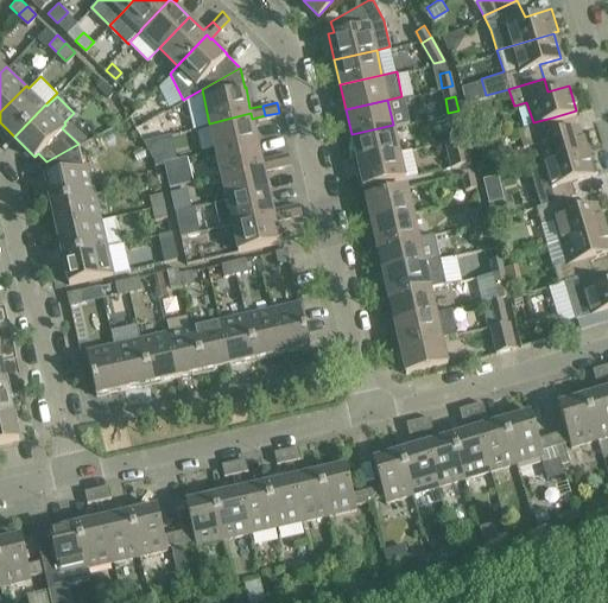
[(482,119),(479,107),(470,109),(473,120),(482,119)]
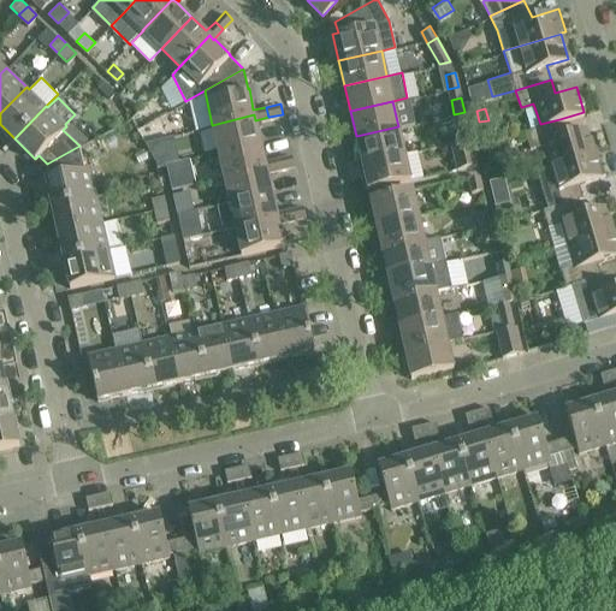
[(468,125),(465,112),(454,114),(457,128),(468,125)]
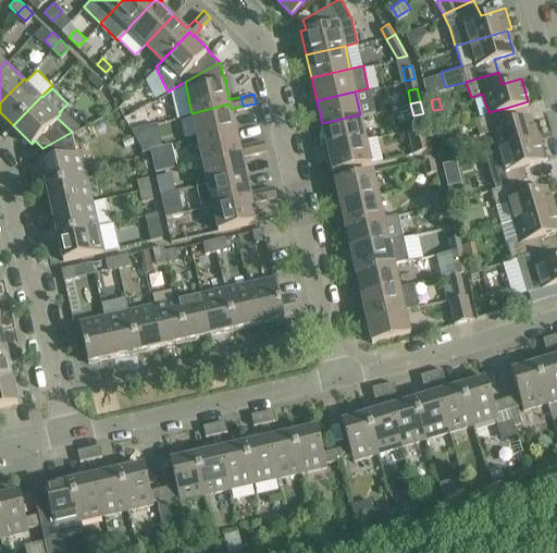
[(235,126),(231,109),(230,103),(192,113),(197,135),(235,126)]
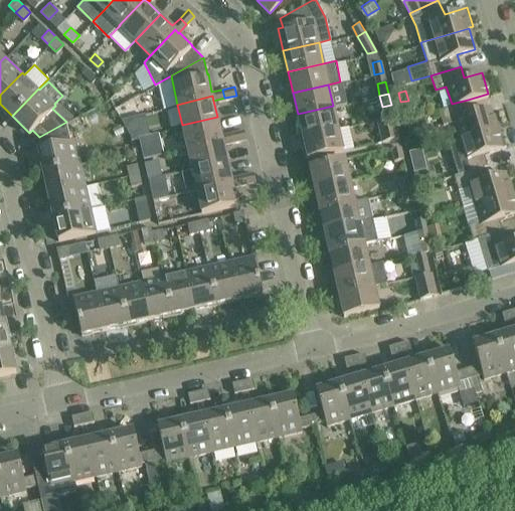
[(122,117),(134,115),(136,114),(133,100),(124,103),(116,107),(122,117)]
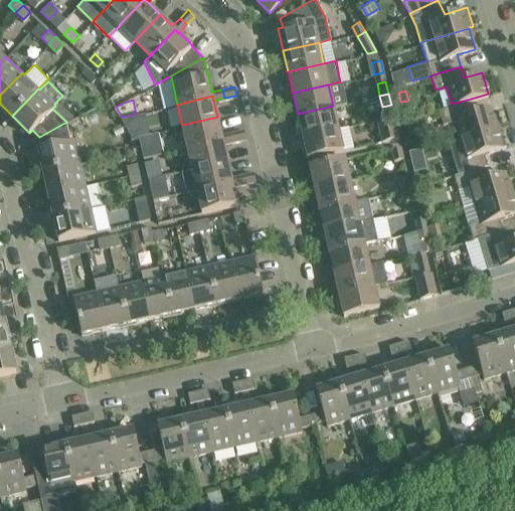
[(472,111),(468,100),(452,104),(439,108),(443,123),(454,120),(459,137),(496,126),(490,106),(472,111)]
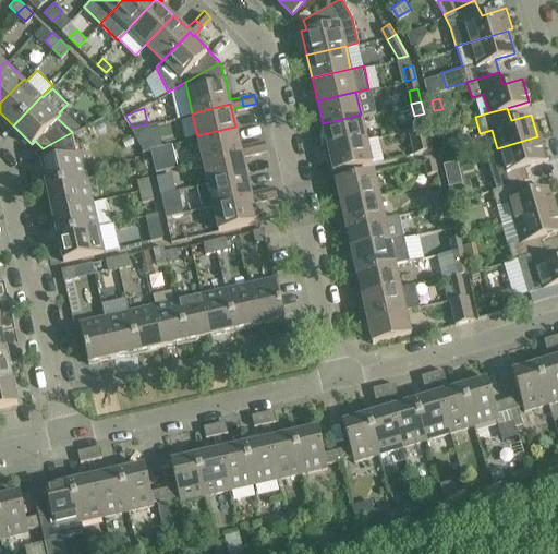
[(323,123),(328,146),(366,137),(361,115),(323,123)]
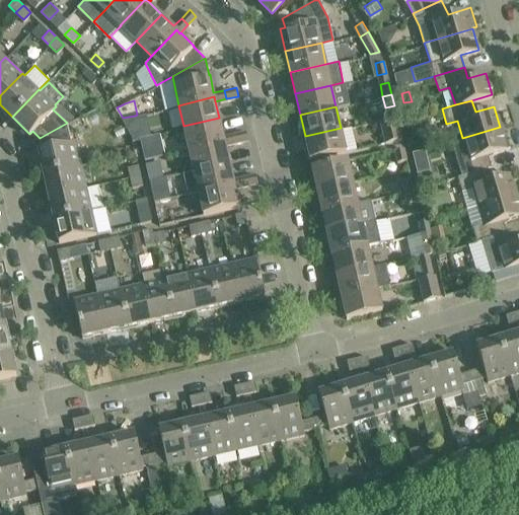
[(130,133),(138,131),(135,116),(123,118),(130,133)]
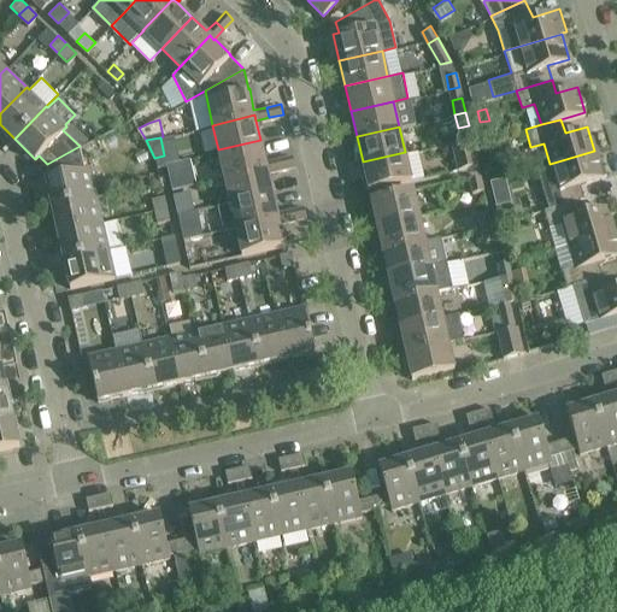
[(452,141),(458,168),(477,164),(471,137),(452,141)]
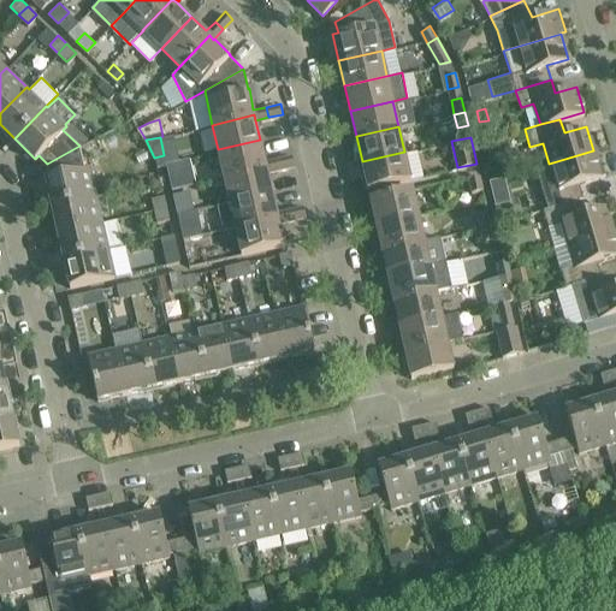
[(260,140),(218,149),(224,176),(265,166),(266,171),(267,171),(280,167),(278,158),(265,160),(260,140)]
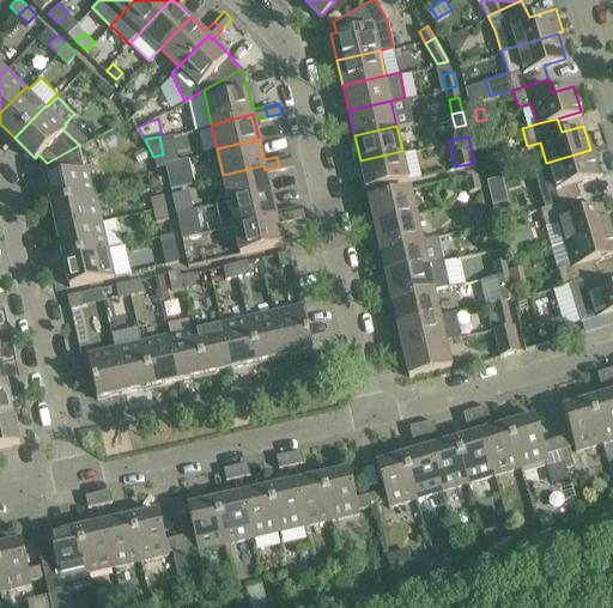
[(49,175),(44,176),(50,204),(95,193),(89,165),(85,166),(79,145),(47,163),(49,175)]
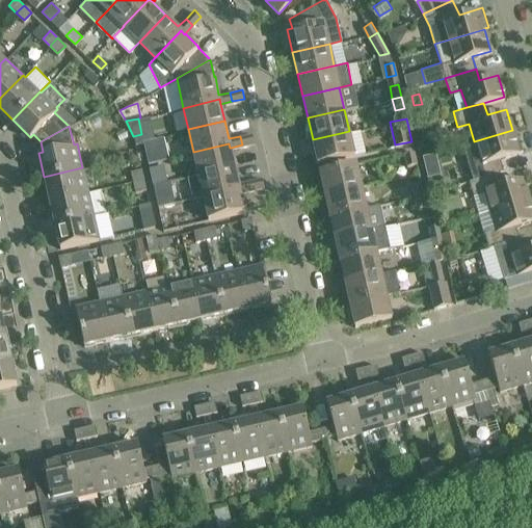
[(462,146),(473,178),(500,170),(503,169),(500,157),(523,150),(516,129),(512,130),(474,141),(462,146)]
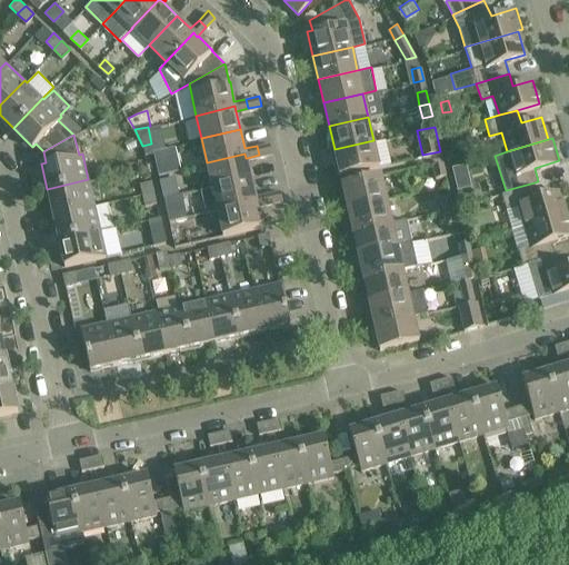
[(335,149),(340,174),(379,165),(373,140),(335,149)]
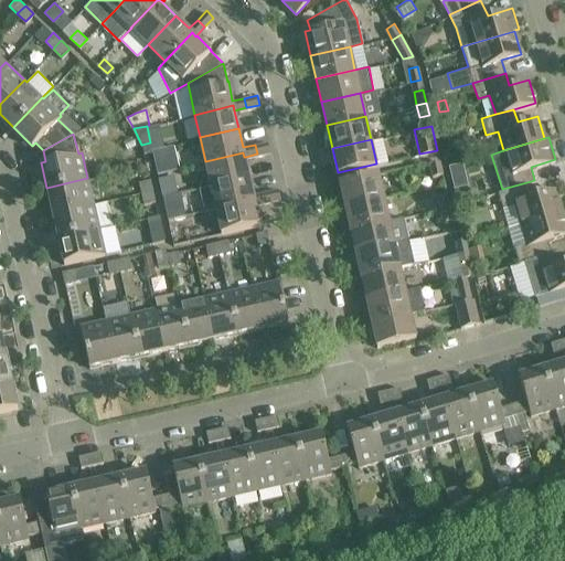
[(267,141),(255,145),(257,154),(269,151),(267,141)]
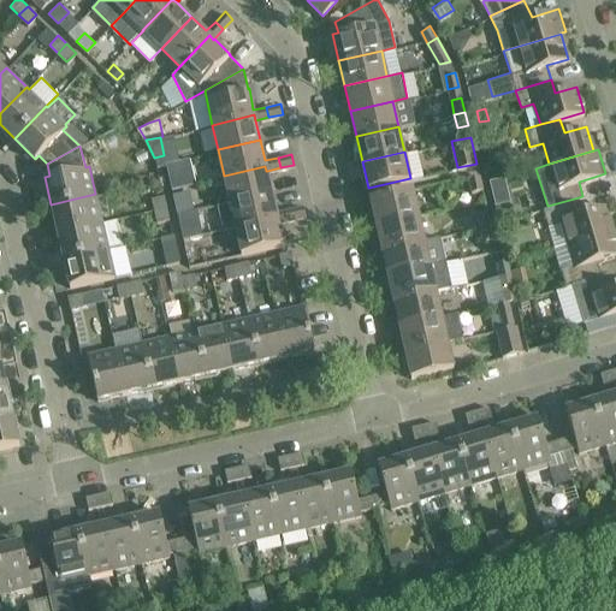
[(178,160),(166,162),(167,166),(172,189),(190,184),(184,159),(178,160)]
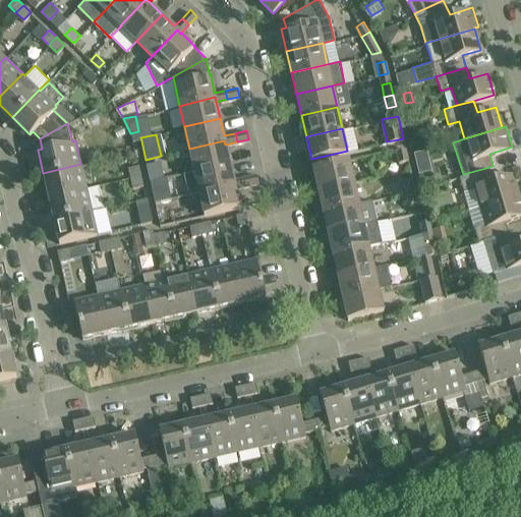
[(230,162),(226,145),(225,145),(224,140),(189,149),(193,170),(230,162)]
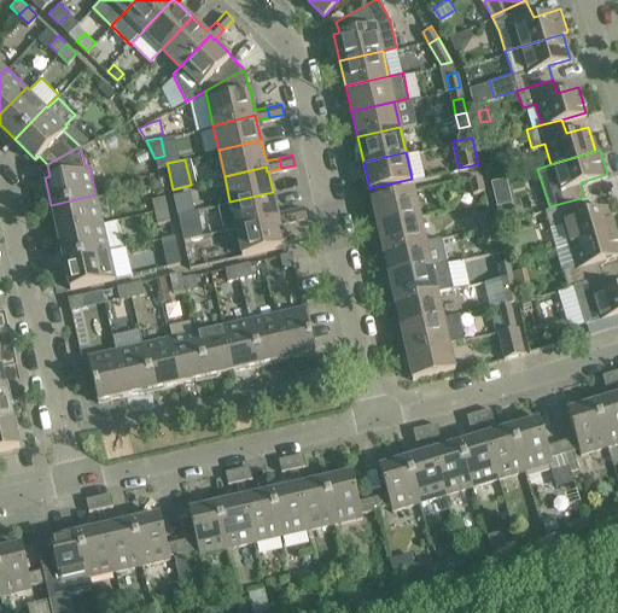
[(473,191),(484,188),(481,175),(470,177),(473,191)]
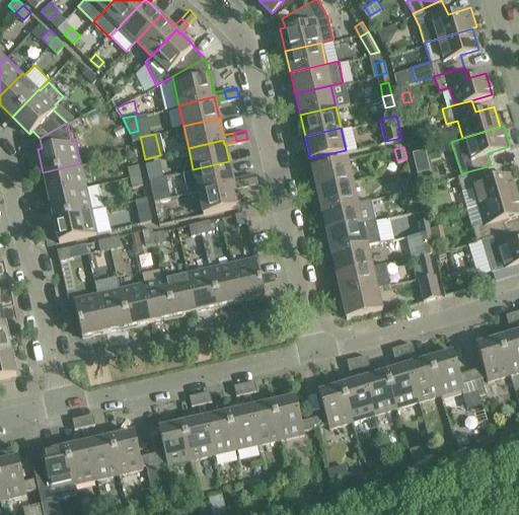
[(352,179),(347,157),(311,165),(316,189),(352,179)]
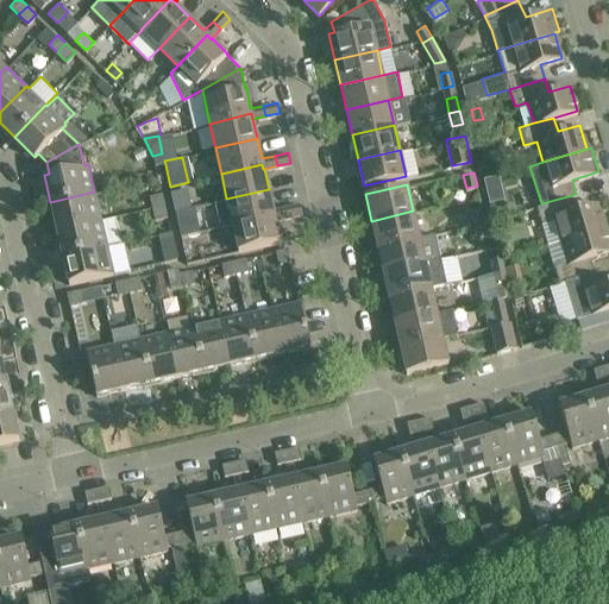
[(187,187),(170,190),(175,211),(192,207),(187,187)]
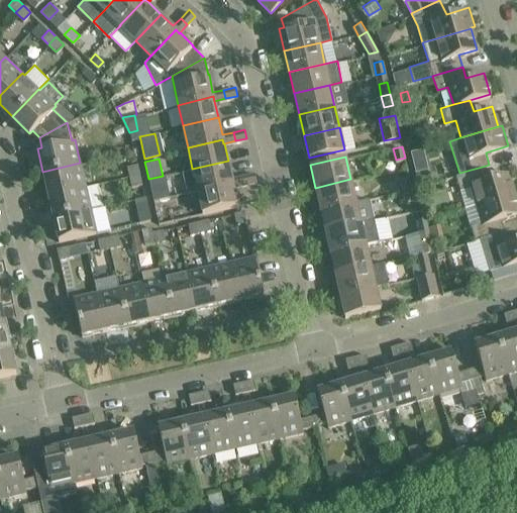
[(228,161),(192,169),(183,171),(187,192),(197,190),(232,182),(233,186),(234,186),(245,184),(243,175),(232,178),(228,161)]
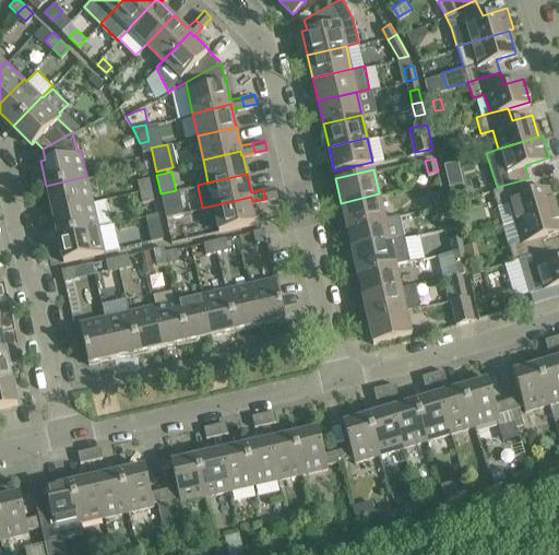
[(46,186),(51,210),(92,200),(86,176),(46,186)]
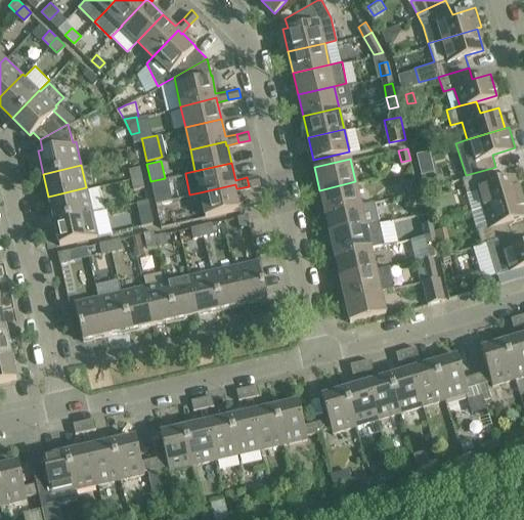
[(129,167),(131,178),(141,175),(139,165),(129,167)]
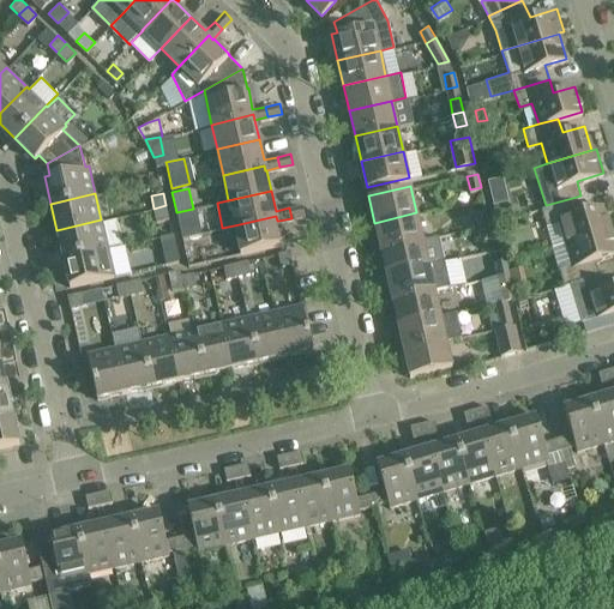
[(559,221),(565,241),(609,228),(602,204),(581,210),(577,197),(546,205),(541,206),(546,224),(559,221)]
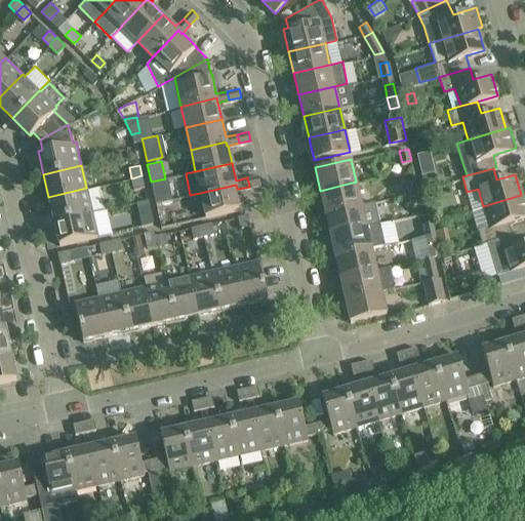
[(258,174),(247,177),(249,187),(260,184),(258,174)]
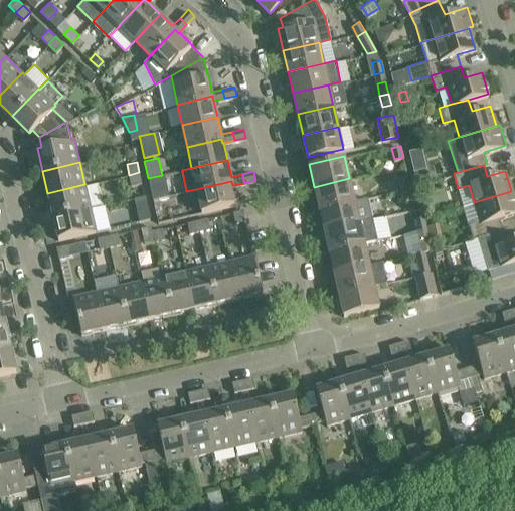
[(139,172),(129,175),(131,185),(142,182),(139,172)]
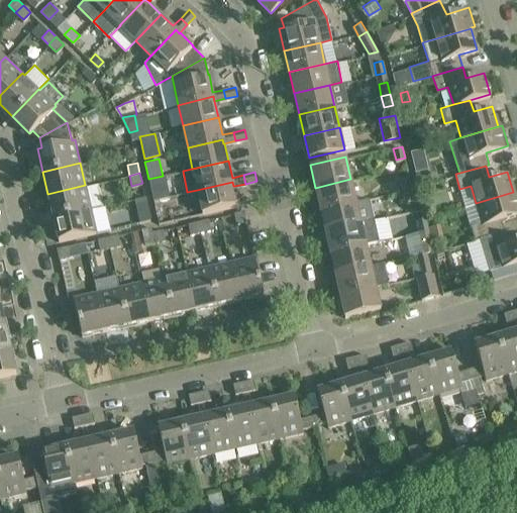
[(153,201),(170,196),(166,175),(163,176),(148,179),(153,201)]
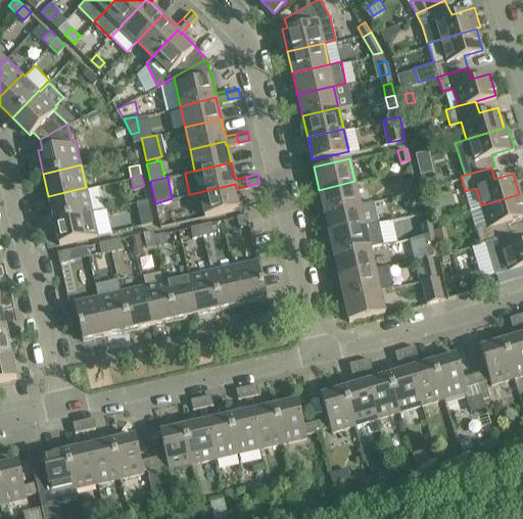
[(408,192),(416,190),(414,178),(405,180),(408,192)]
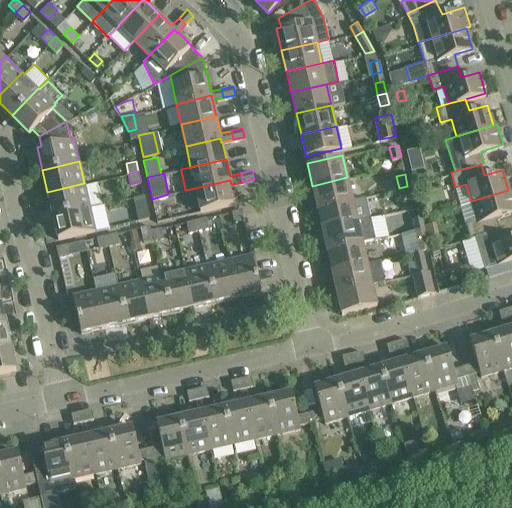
[(317,207),(352,198),(347,177),(312,186),(317,207)]
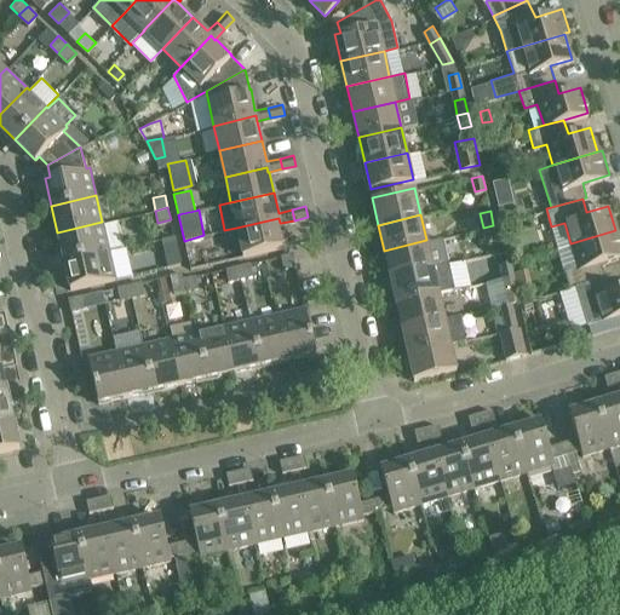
[(286,245),(281,223),(280,223),(279,218),(236,228),(242,254),(286,245)]
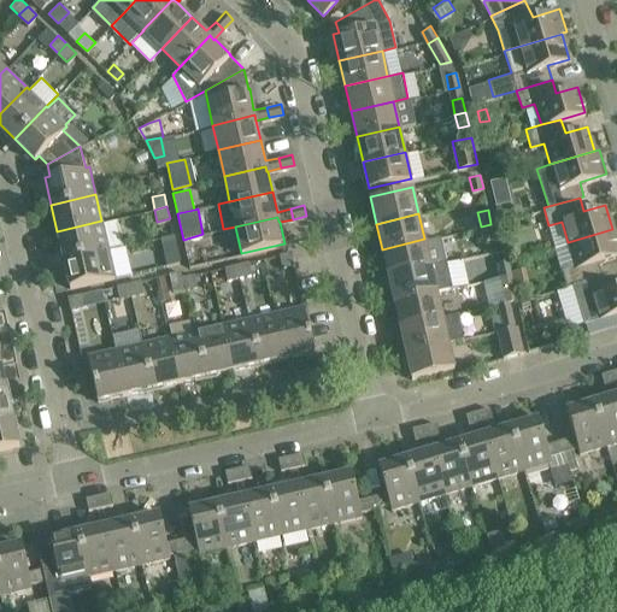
[(57,231),(63,258),(107,248),(101,221),(57,231)]
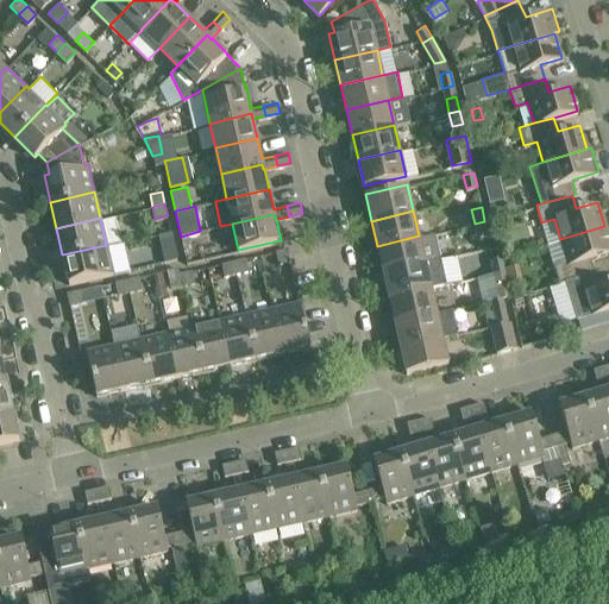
[(488,234),(484,221),(475,224),(477,237),(488,234)]
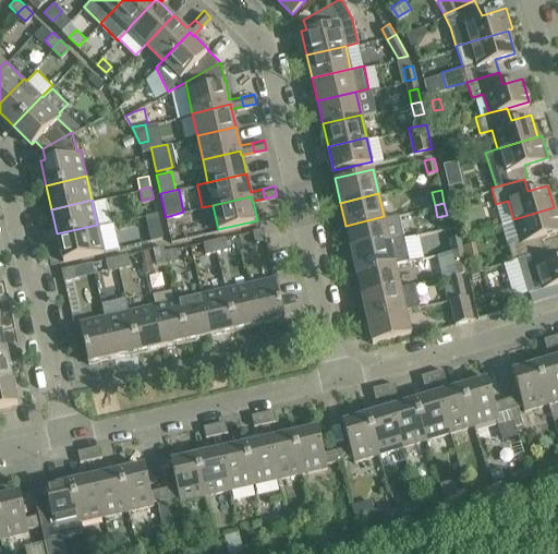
[(518,256),(519,256),(545,248),(541,236),(557,230),(557,221),(554,207),(513,219),(520,238),(508,241),(512,257),(518,256)]
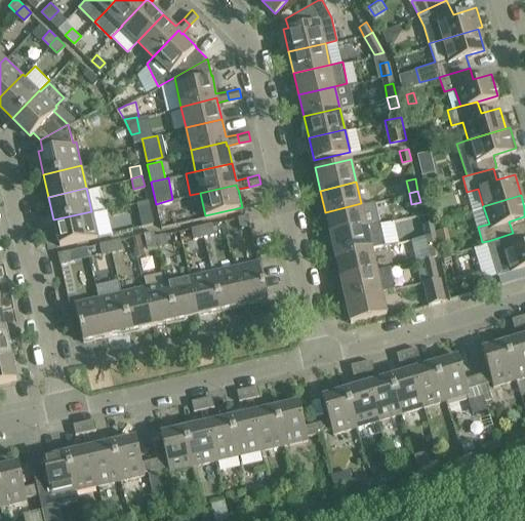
[(330,234),(379,223),(374,200),(361,203),(325,212),(330,234)]
